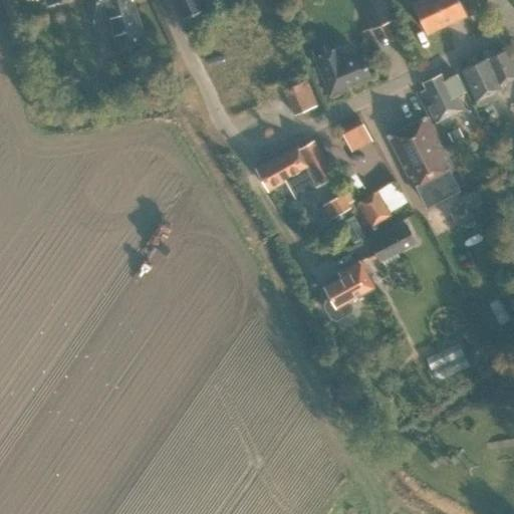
[(132,0),(87,0),(94,21),(108,16),(113,33),(107,35),(112,50),(145,40),(140,25),(134,27),(126,3),(133,1),(132,0)]
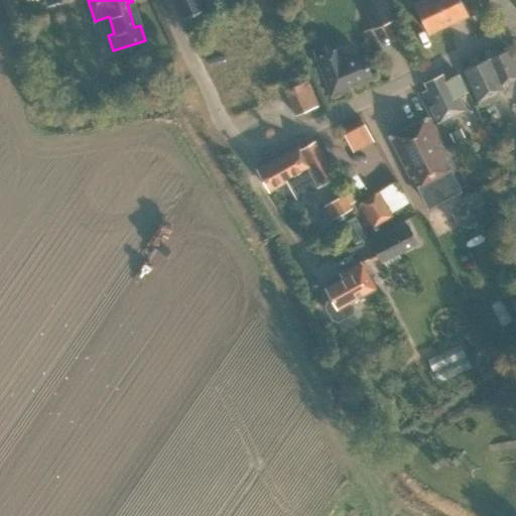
[(176,0),(184,18),(206,9),(202,0),(176,0)]
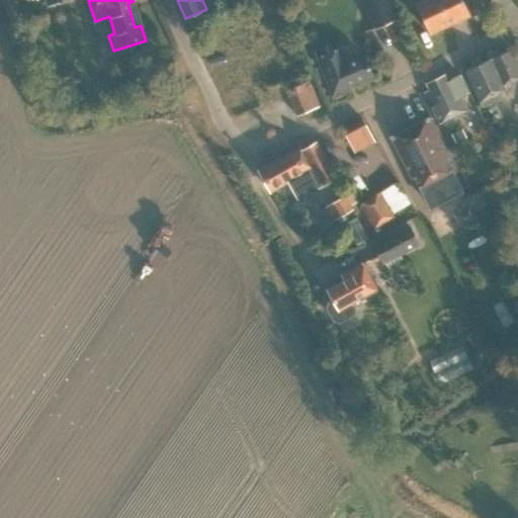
[(279,0),(266,0),(259,2),(263,12),(264,16),(282,10),(279,0)]
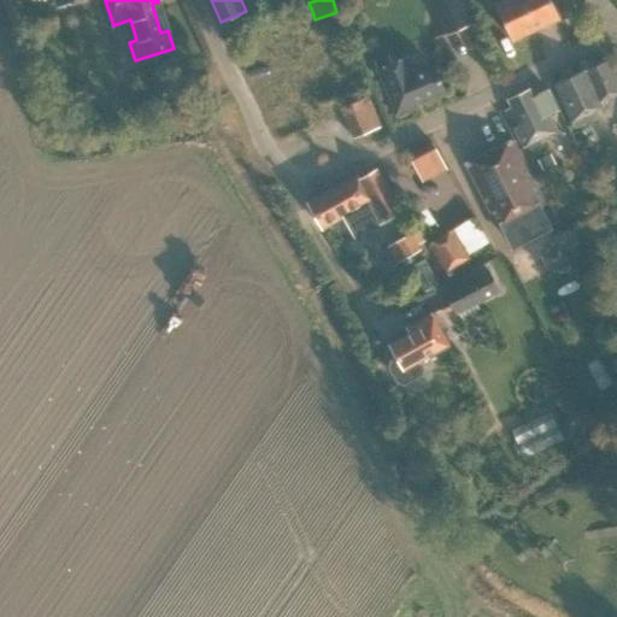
[(429,0),(445,35),(472,23),(463,0),(429,0)]
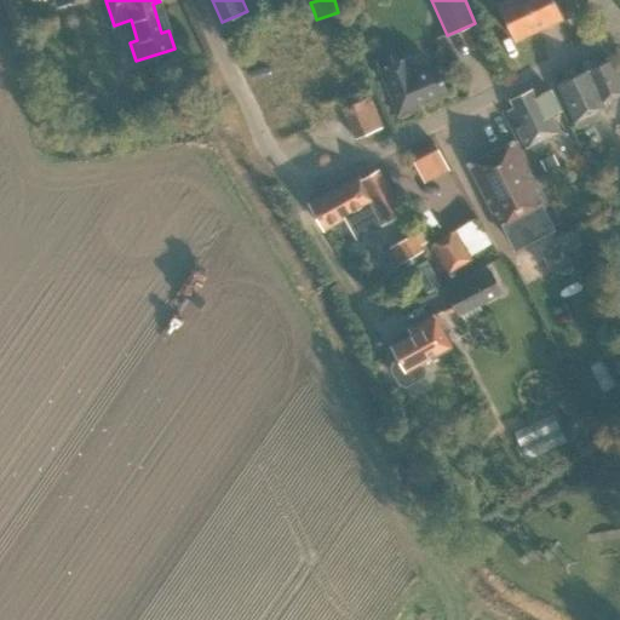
[(514,40),(538,28),(523,0),(503,0),(497,4),(514,40)]
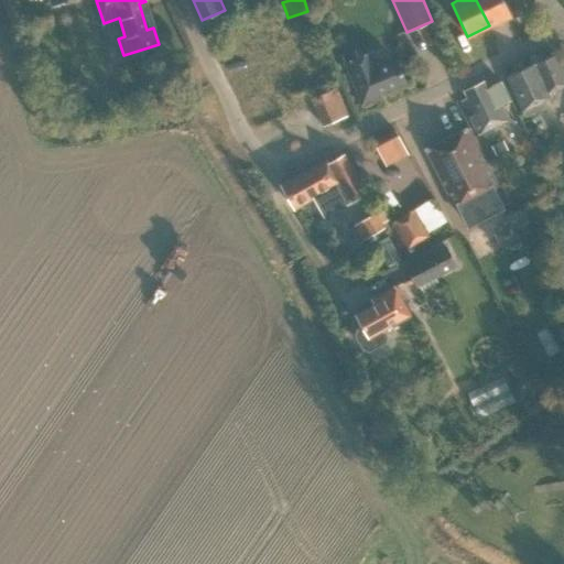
[(476,0),(489,25),(511,15),(502,0),(476,0)]
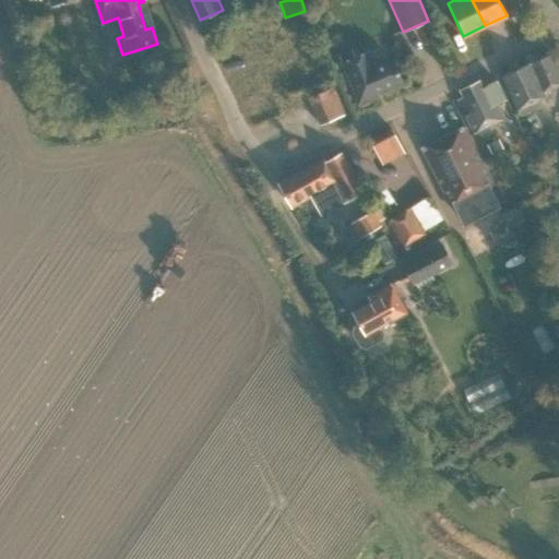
[(366,51),(355,57),(352,50),(339,56),(359,104),(379,95),(378,93),(402,82),(393,62),(387,64),(384,60),(372,66),(366,51)]
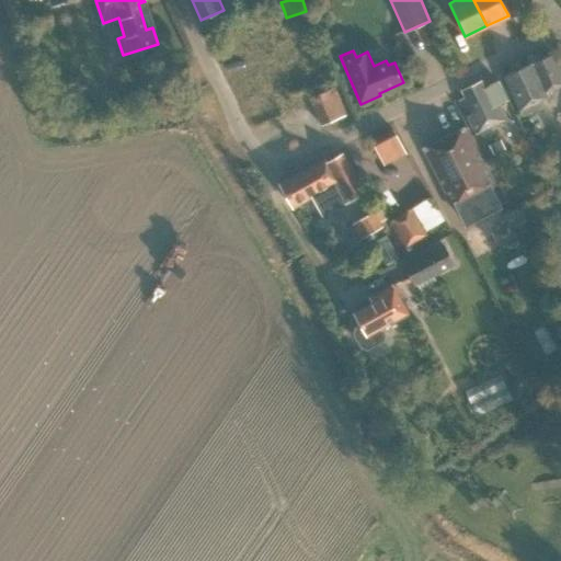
[(560,84),(560,73),(552,54),(503,76),(521,114),(540,105),(538,101),(547,96),(545,92),(560,84)]
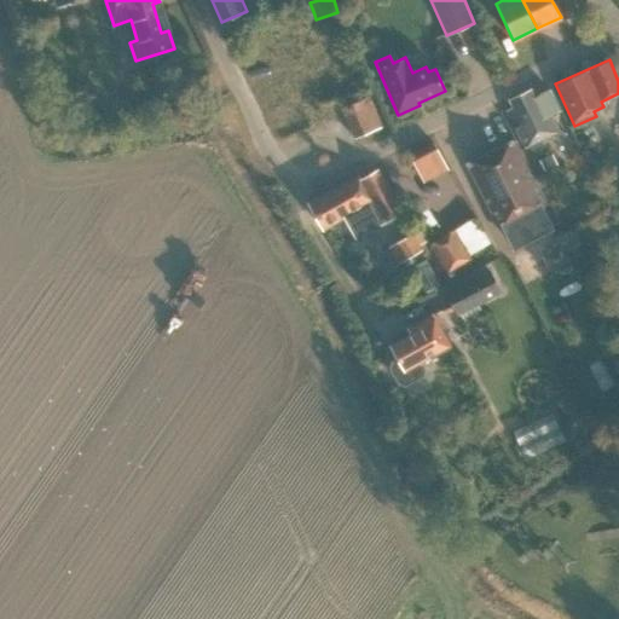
[(549,90),(533,97),(530,90),(509,99),(513,106),(507,110),(525,148),(559,131),(550,114),(559,110),(549,90)]
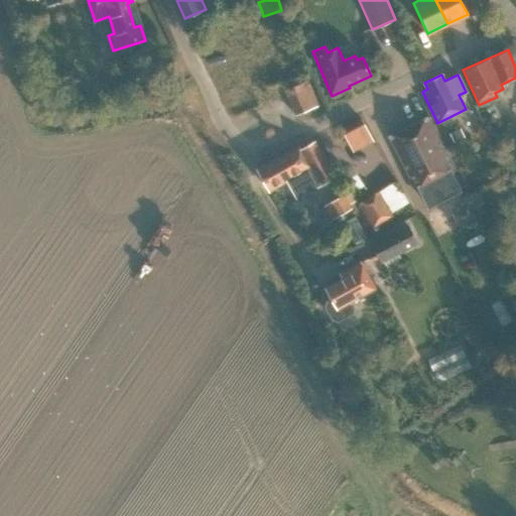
[(298,76),(283,83),(286,89),(300,83),(298,76)]
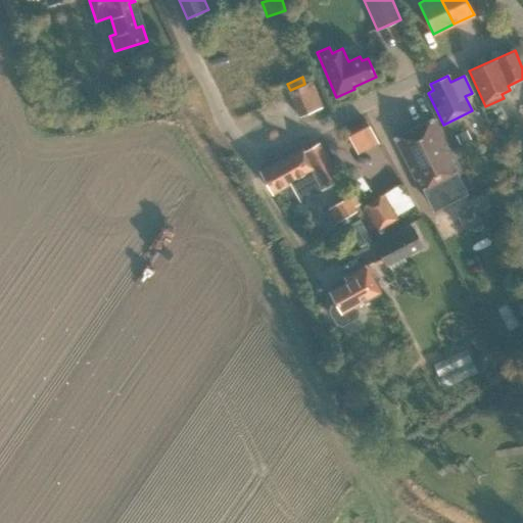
[(322,107),(312,81),(288,91),(299,117),(322,107)]
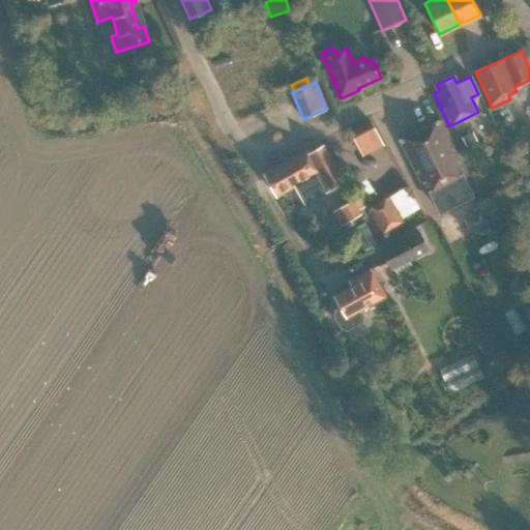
[(441,119),(400,140),(428,195),(431,194),(438,206),(470,190),(463,177),(468,174),(441,119)]
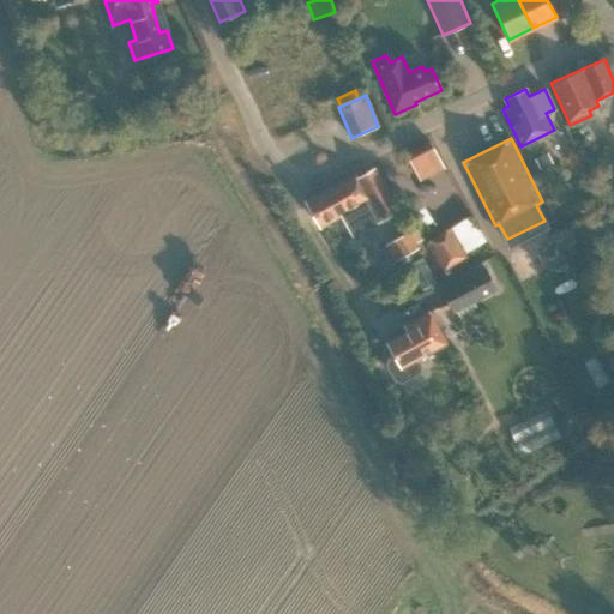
[(428,158),(435,170),(441,167),(428,143),(405,155),(411,167),(428,158)]
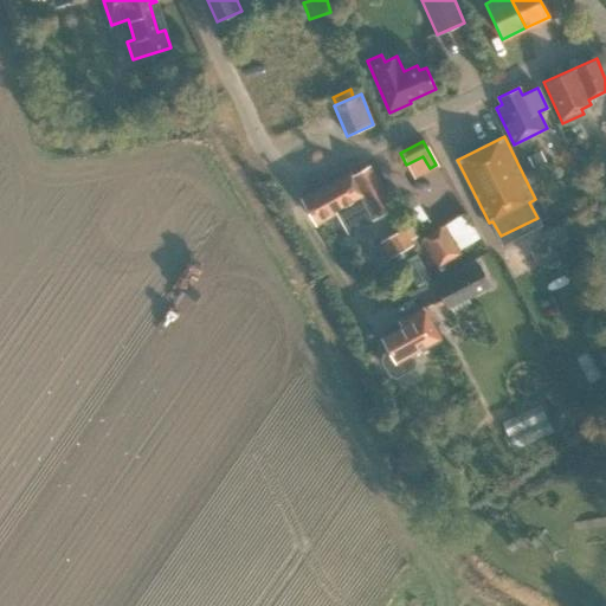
[(540,153),(529,158),(534,167),(545,161),(540,153)]
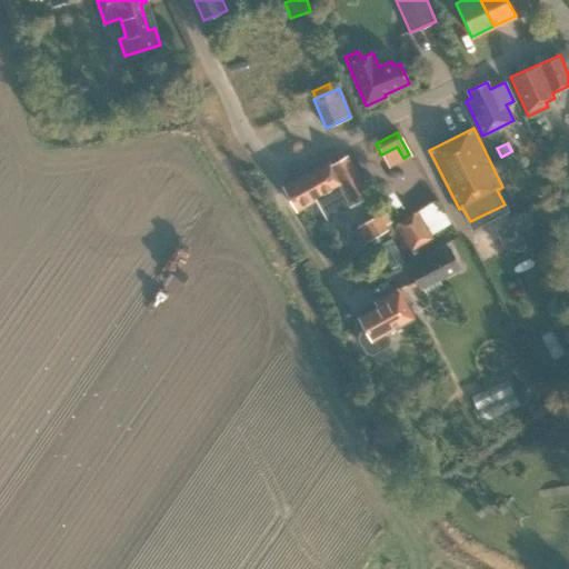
[(369,195),(347,156),(331,165),(329,160),(283,186),(297,210),(342,185),(352,203),(369,195)]
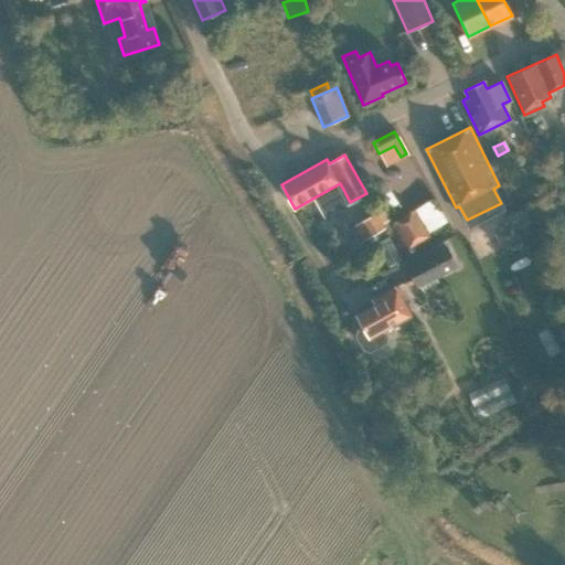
[(392,223),(408,252),(430,238),(428,233),(446,223),(433,200),(392,223)]
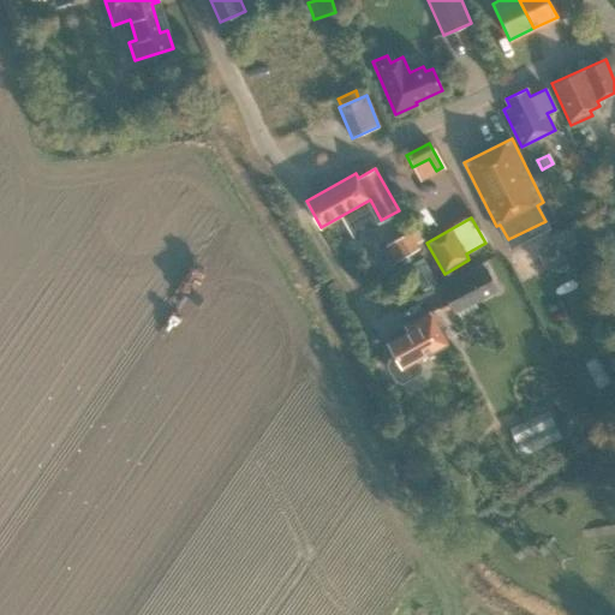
[(410,231),(386,244),(395,261),(421,246),(417,242),(410,231)]
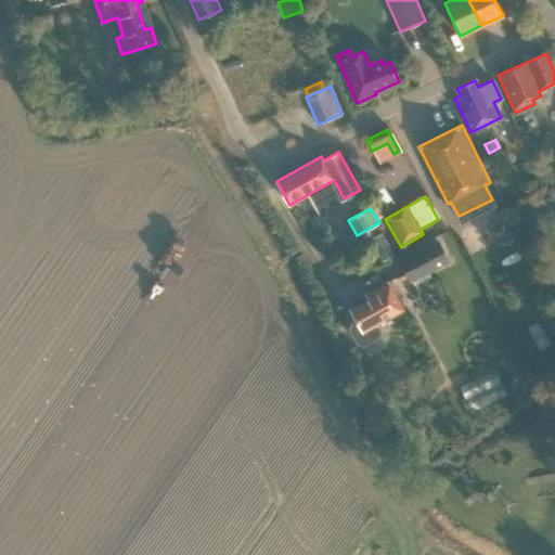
[(531,221),(519,227),(527,244),(539,239),(531,221)]
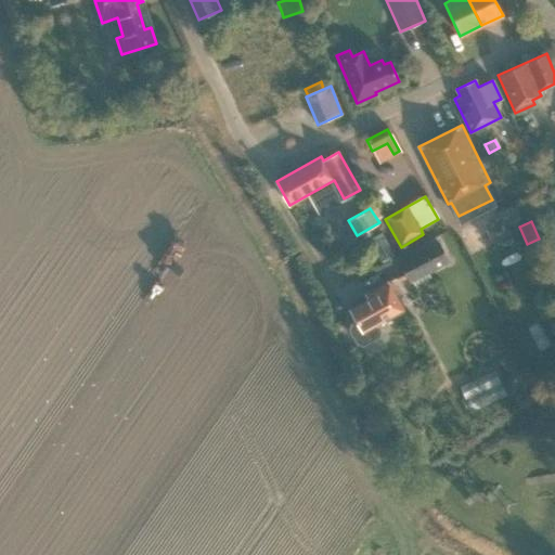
[(382,233),(370,240),(382,262),(394,256),(382,233)]
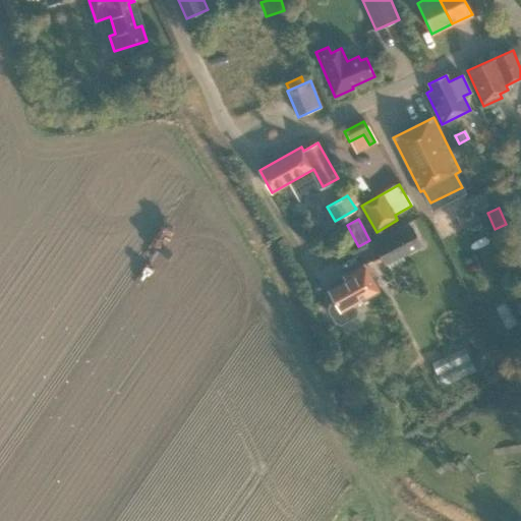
[(411,226),(374,245),(386,265),(422,245),(411,226)]
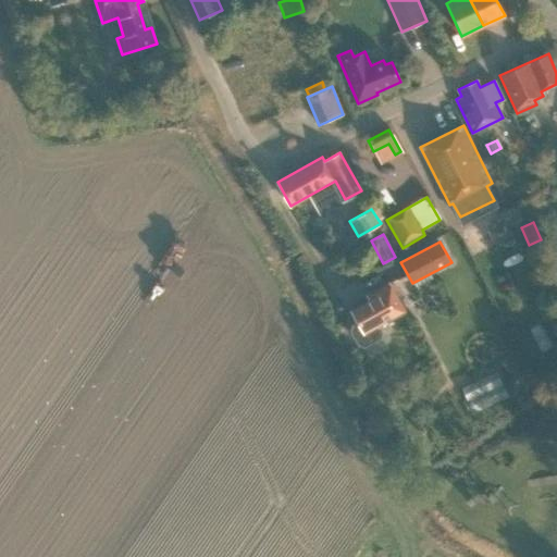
[(381,332),(376,325),(405,310),(388,282),(366,295),(369,300),(350,310),(357,323),(353,325),(351,331),(358,344),(363,346),(379,337),(381,332)]
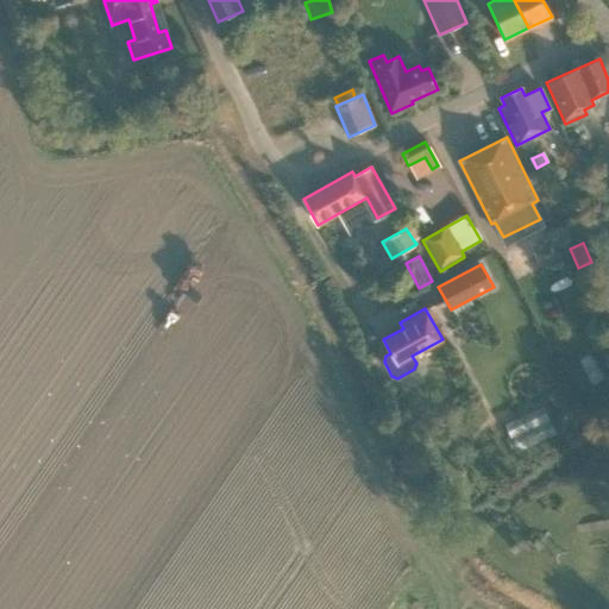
[(510,437),(548,419),(542,406),(504,424),(510,437)]
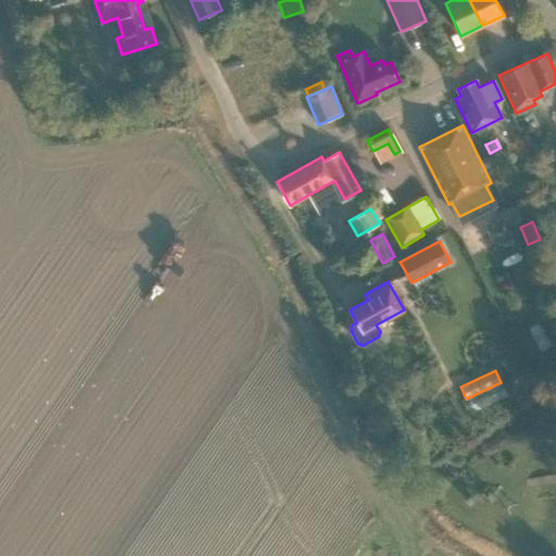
[(386,389),(378,377),(367,383),(375,395),(386,389)]
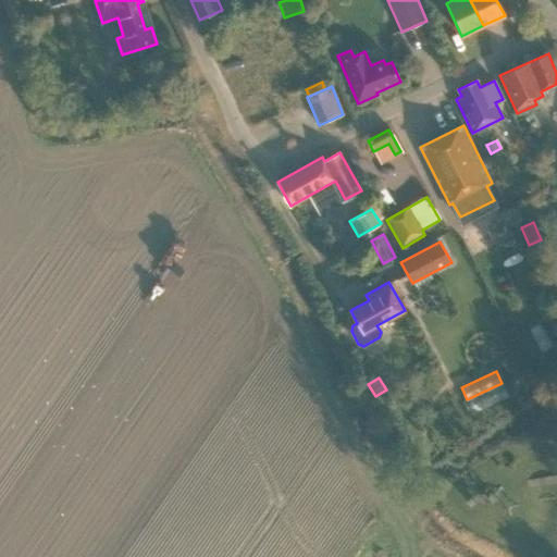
[(502,383),(467,399),(472,411),(508,395),(502,383)]
